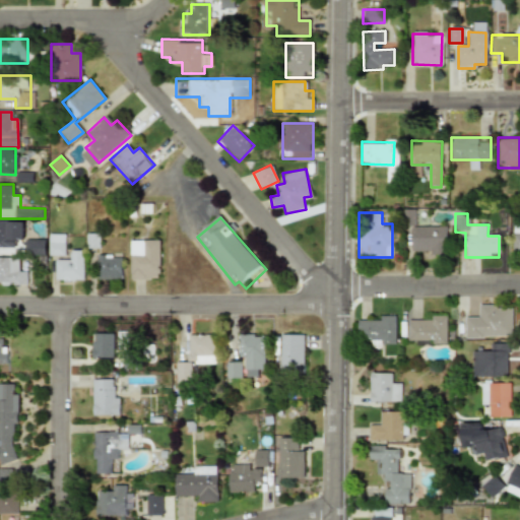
[(24,220),(0,220),(0,247),(24,247),(24,220)]
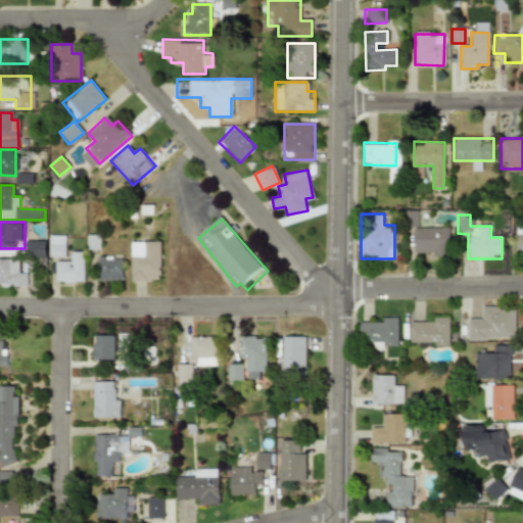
[(449,256),(449,227),(409,227),(409,245),(414,245),(414,256),(449,256)]
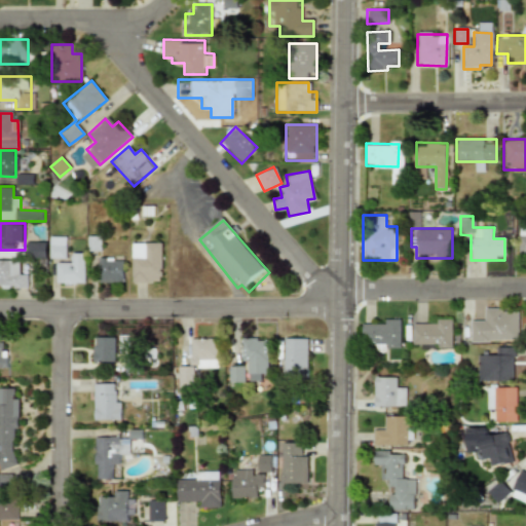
[(525,230),(517,231),(518,260),(525,259),(525,230)]
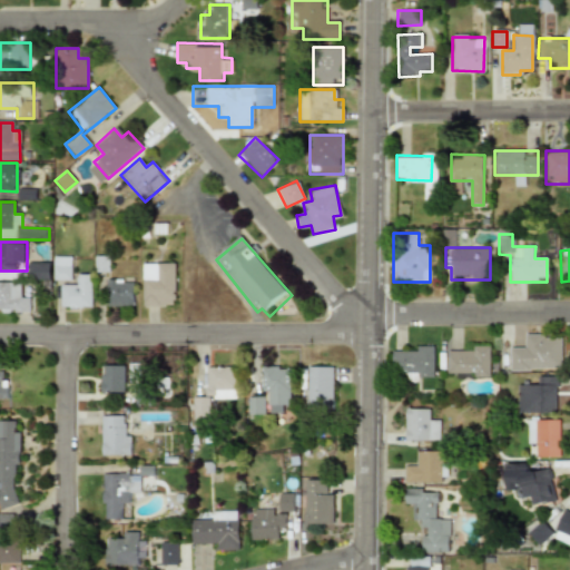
[(92,308),(92,275),(72,275),(72,256),(53,256),(53,282),(61,282),(61,307),(92,308)]
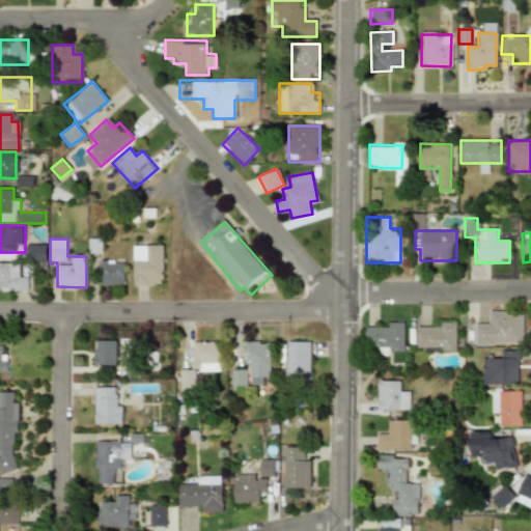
[(27,245),(27,259),(47,259),(47,245),(27,245)]
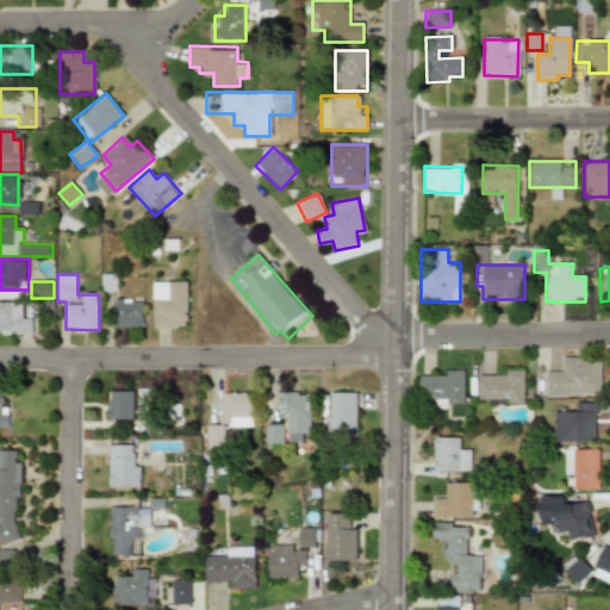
[(187,282),(154,284),(154,328),(188,328),(187,282)]
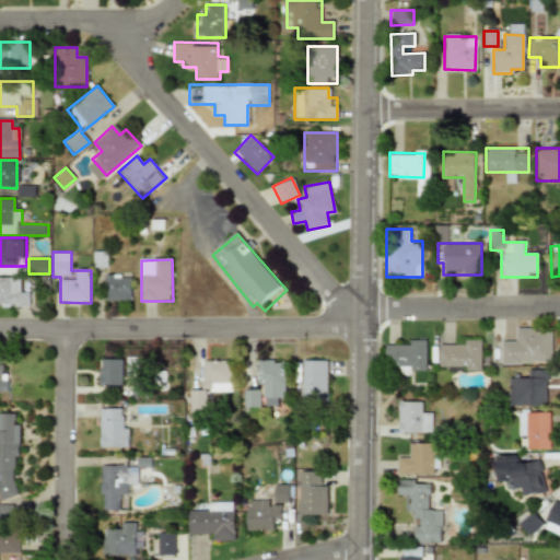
[(131,273),(106,273),(106,301),(131,301),(131,273)]
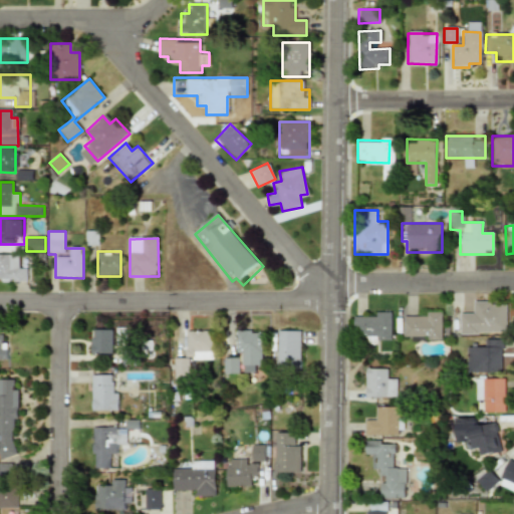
[(0,254),(0,283),(30,283),(30,254),(0,254)]
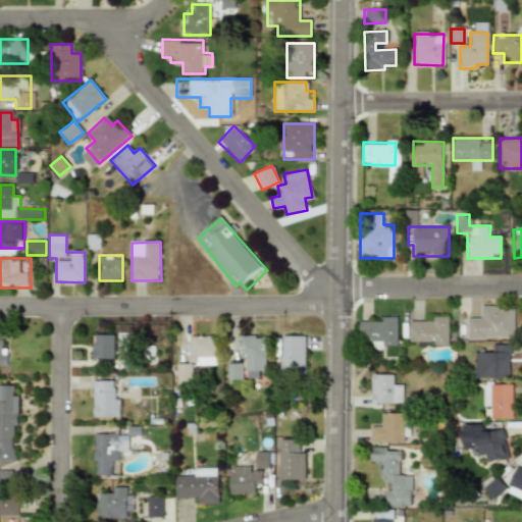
[(513,340),(513,306),(478,306),(478,317),(465,317),(465,341),(513,340)]
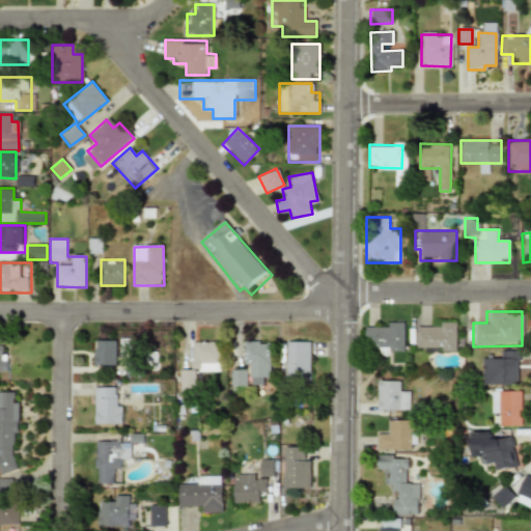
[(403,353),(403,323),(365,323),(365,353),(403,353)]
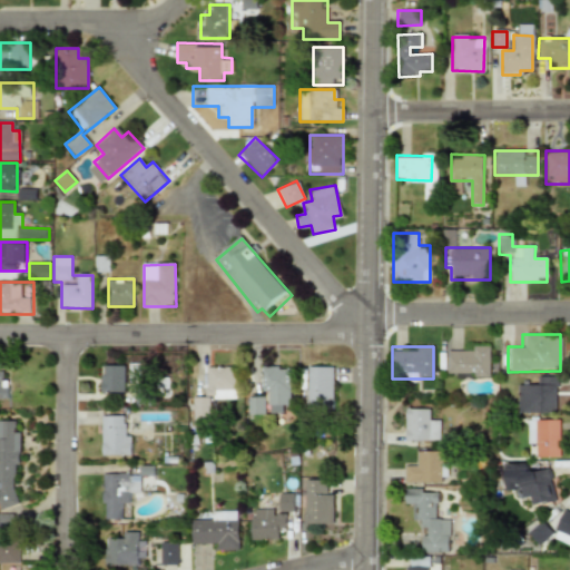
[(446,377),(490,376),(490,346),(446,346),(446,377)]
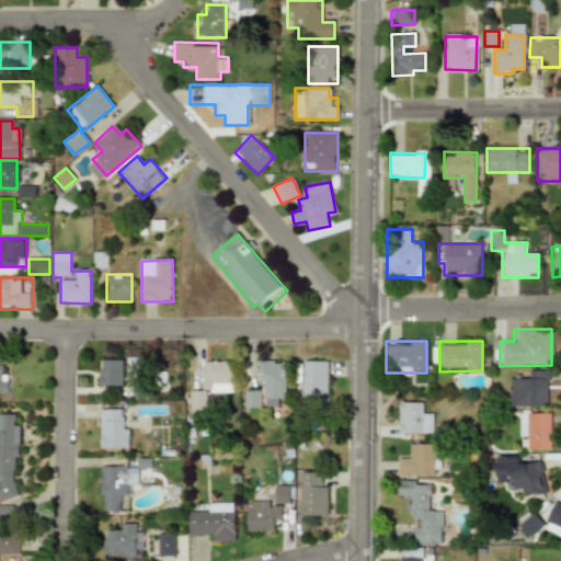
[(122,387),(123,361),(101,361),(100,387),(122,387)]
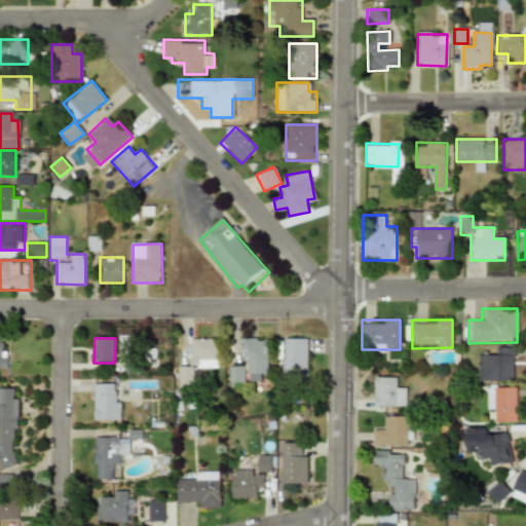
[(218,368),(217,339),(190,340),(190,368),(218,368)]
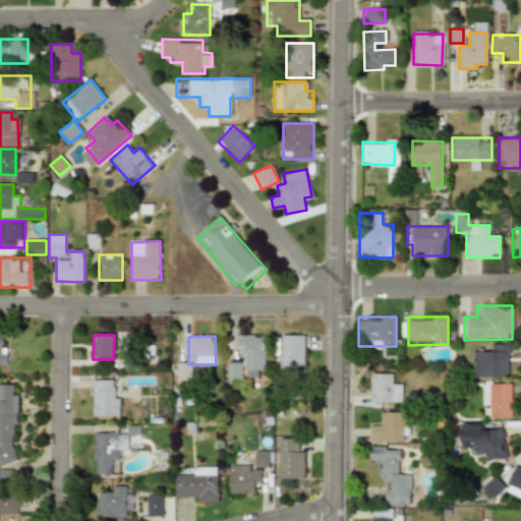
[(239,358),(245,358),(245,378),(258,378),(258,371),(266,370),(265,336),(238,337),(239,358)]
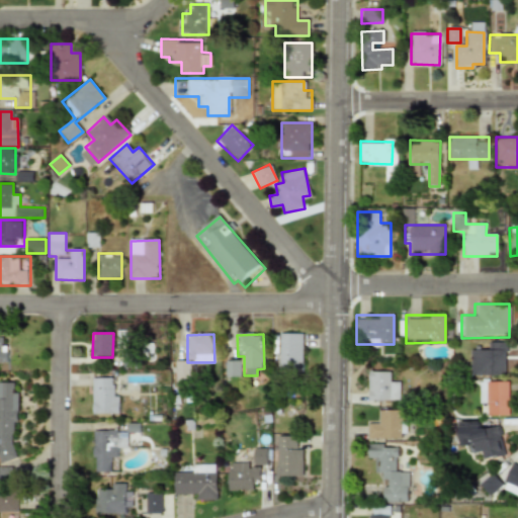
[(301,334),(278,334),(279,371),(301,370),(301,334)]
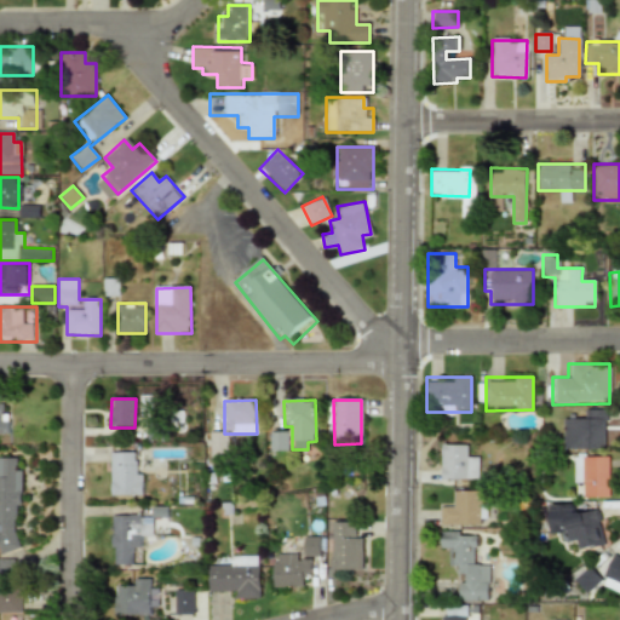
[(0,435),(11,436),(11,422),(4,422),(4,402),(0,402),(0,435)]
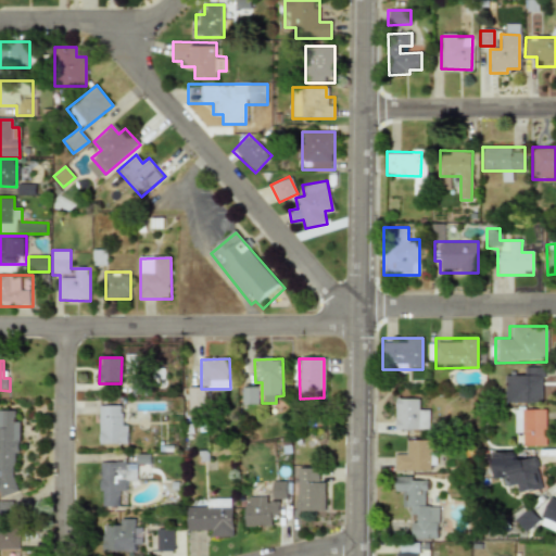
[(504,403),(544,403),(544,367),(516,367),(516,379),(504,379),(504,403)]
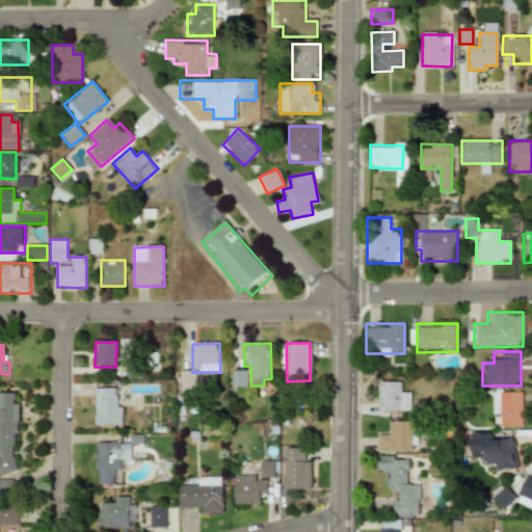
[(246,371),(231,371),(231,388),(246,388),(246,371)]
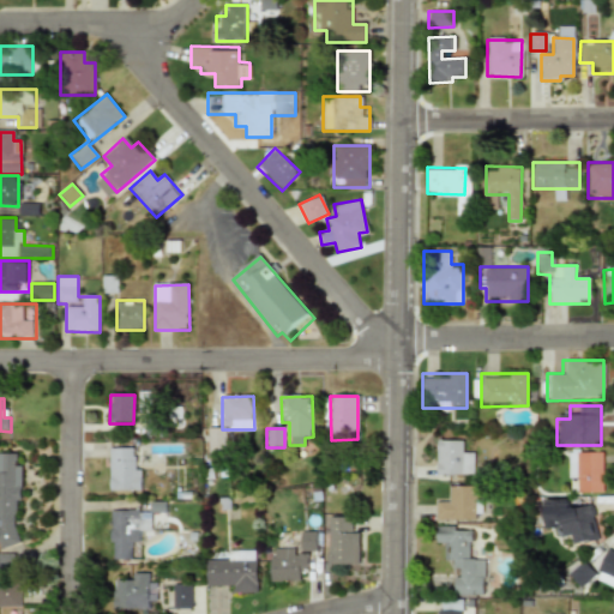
[(461,439),(437,439),(437,475),(473,475),(473,451),(461,451),(461,439)]
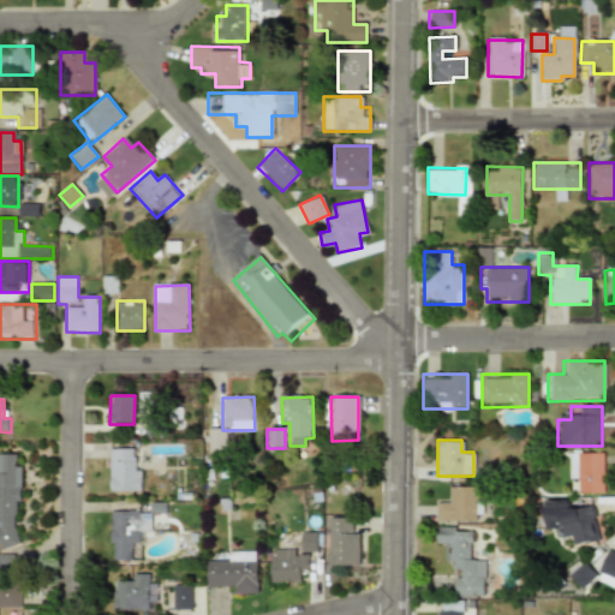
[(135,449),(109,449),(111,491),(142,491),(142,471),(136,471),(135,449)]
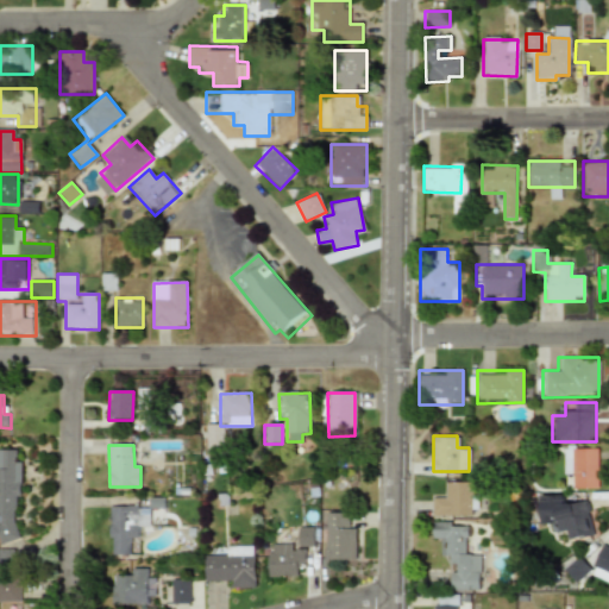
[(597,489),(597,446),(563,446),(563,476),(573,476),(573,489),(597,489)]
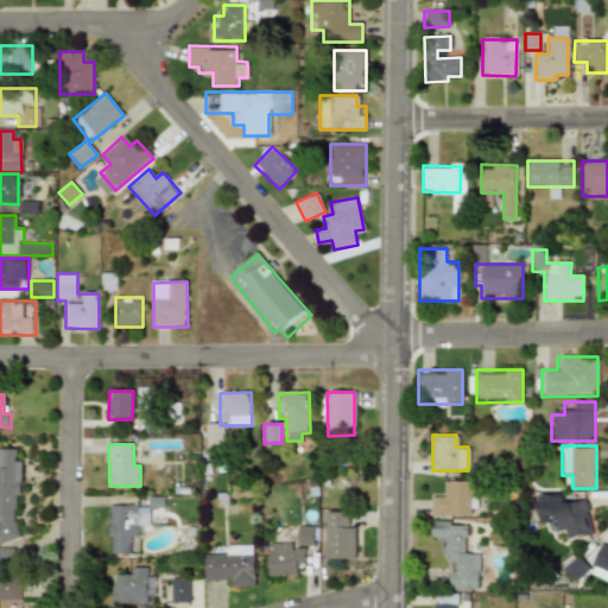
[(0,540),(19,540),(20,450),(0,449),(0,540)]
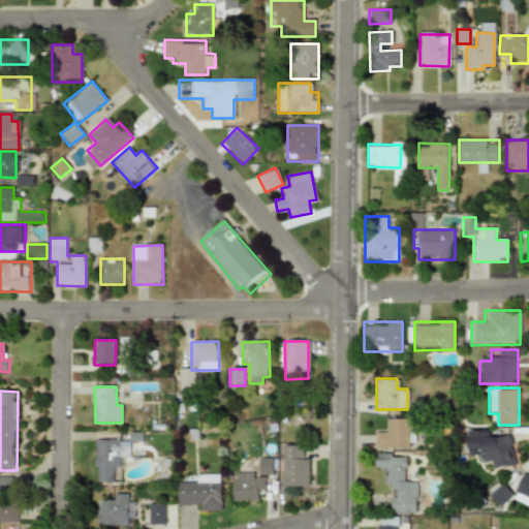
[(386,428),(375,428),(375,447),(415,447),(415,418),(386,418),(386,428)]
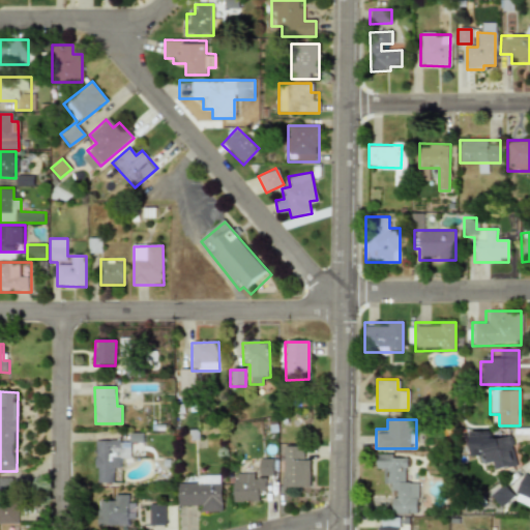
[(492,461),(494,470),(517,465),(510,435),(490,439),(489,431),(468,431),(469,457),(483,455),(484,462),(492,461)]
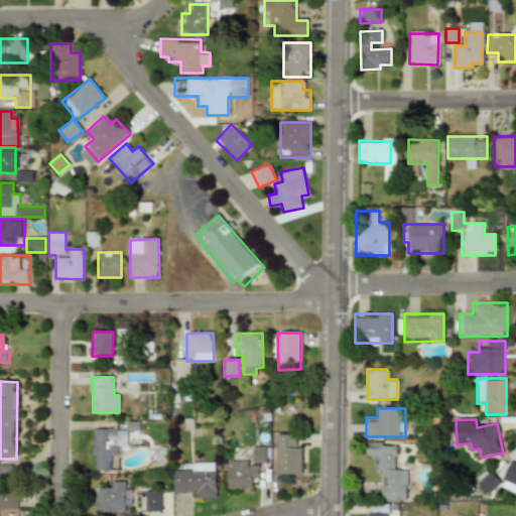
[(94,430),(94,470),(111,470),(111,456),(117,456),(117,447),(127,447),(127,429),(94,430)]
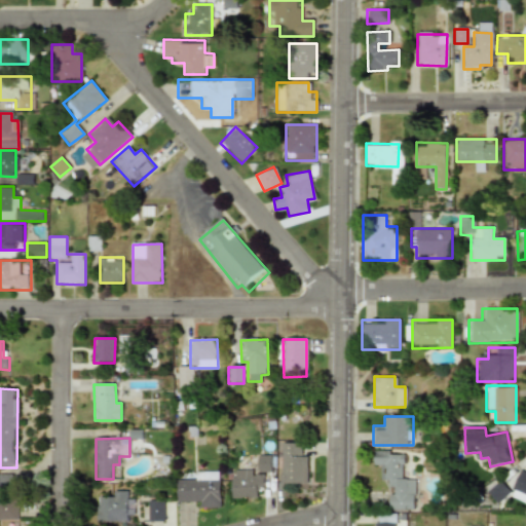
[(307,456),(301,456),(301,444),(280,444),(279,484),(306,484),(307,456)]
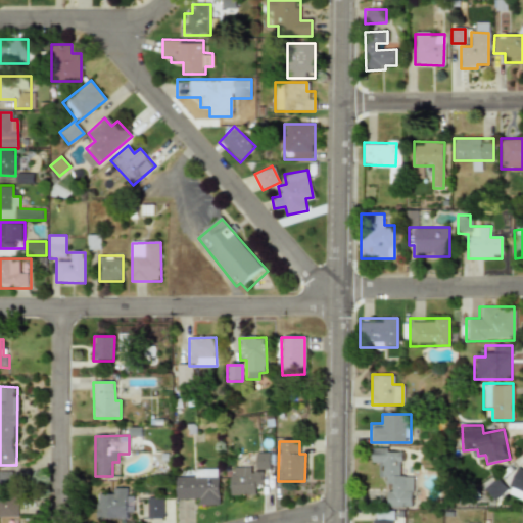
[(371,447),(371,463),(384,463),(384,507),(413,506),(412,475),(402,475),(401,447),(371,447)]
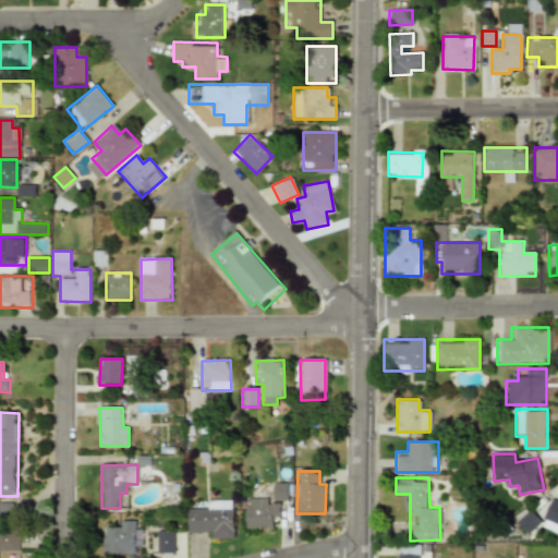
[(287,484),(271,484),(273,501),(288,501),(287,484)]
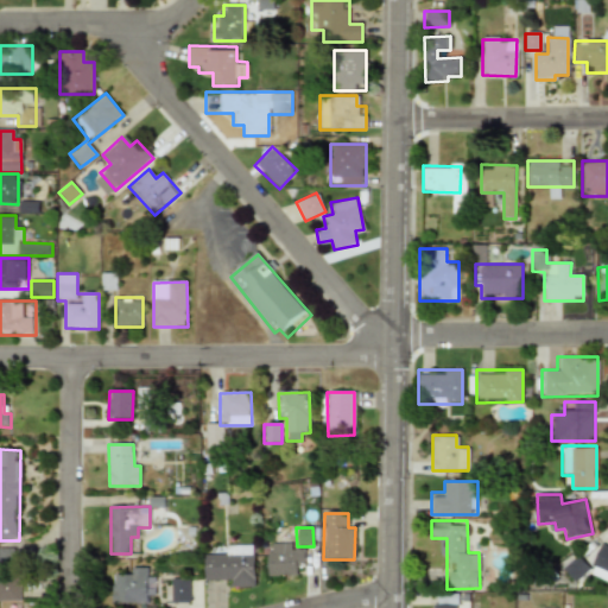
[(607,572),(607,545),(600,543),(590,565),(607,572)]
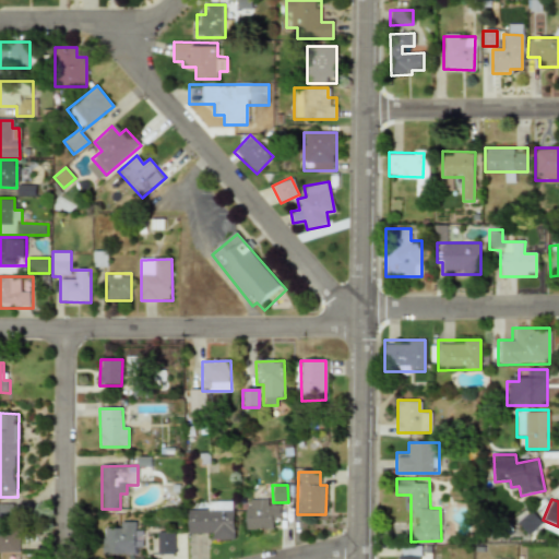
[(280,504),(268,504),(268,500),(246,500),(247,530),(272,530),(272,520),(280,520),(280,504)]
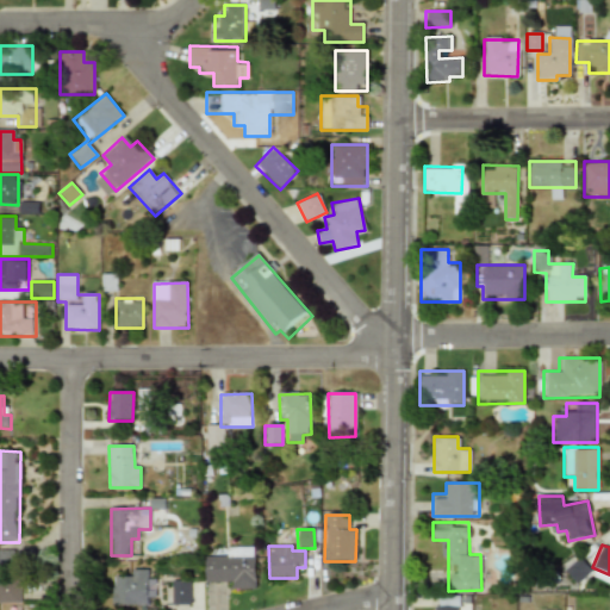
[(204,583),(232,582),(232,590),(254,589),(254,548),(225,548),(226,556),(204,556),(204,583)]
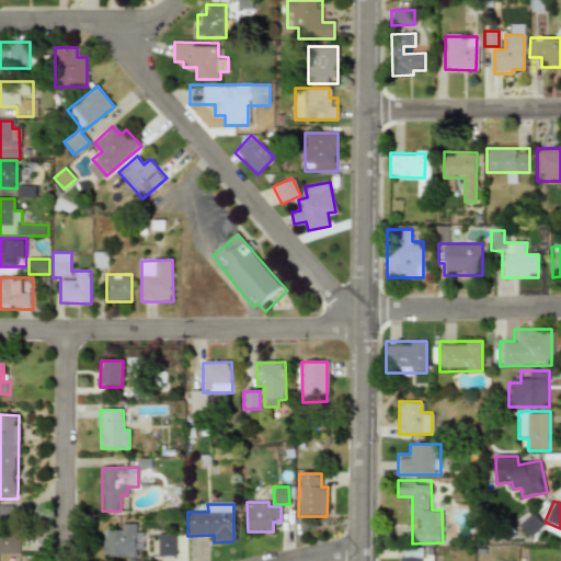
[(0,505),(0,525),(11,525),(11,505),(0,505)]
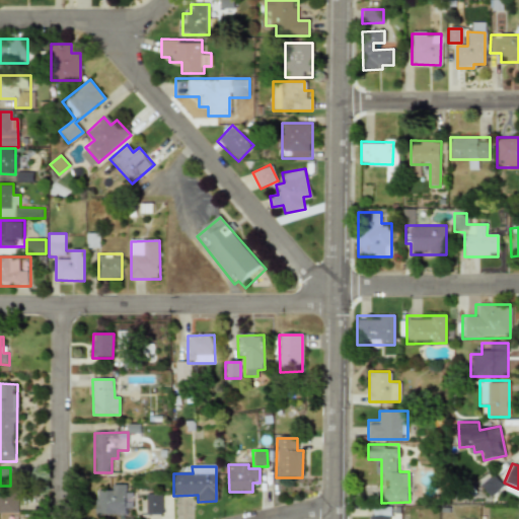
[(479,485),(490,497),(503,487),(493,474),(479,485)]
